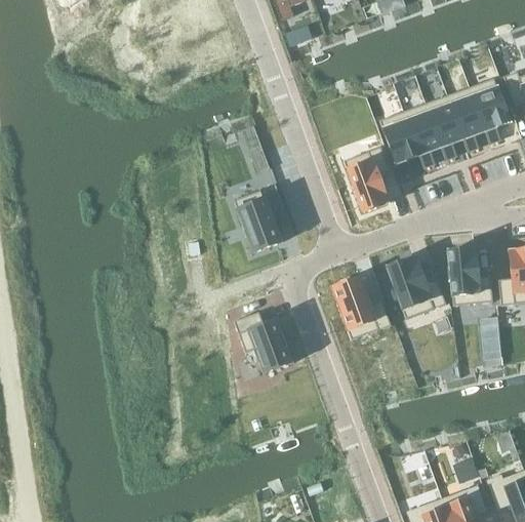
[(273,0),(280,21),(292,16),(289,6),(307,0),(273,0)]
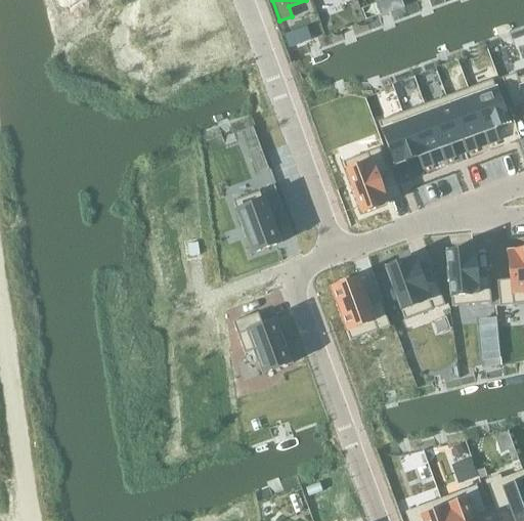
[(515,72),(501,77),(513,105),(523,100),(523,74),(517,77),(515,72)]
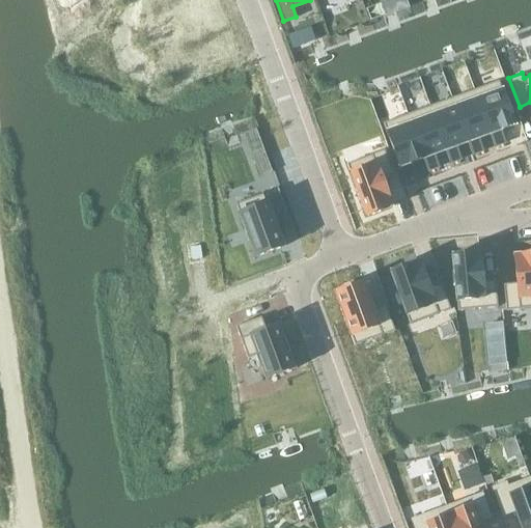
[(499,79),(473,88),(490,133),(494,145),(505,141),(501,129),(514,123),(499,79)]
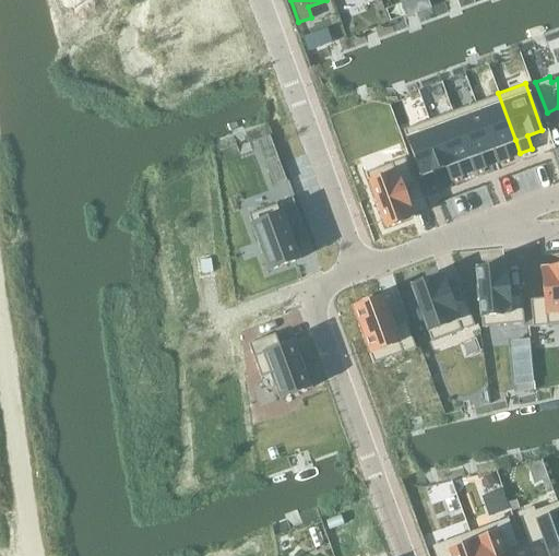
[(498,93),(474,102),(491,149),(497,162),(509,157),(503,144),(515,140),(498,93)]
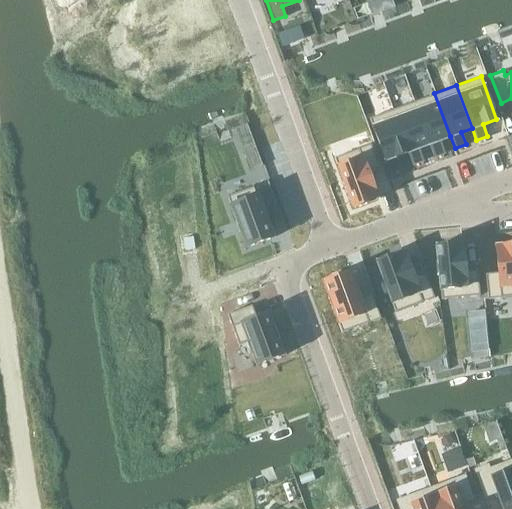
[(434,93),(413,101),(429,143),(434,156),(444,152),(440,139),(450,136),(434,93)]
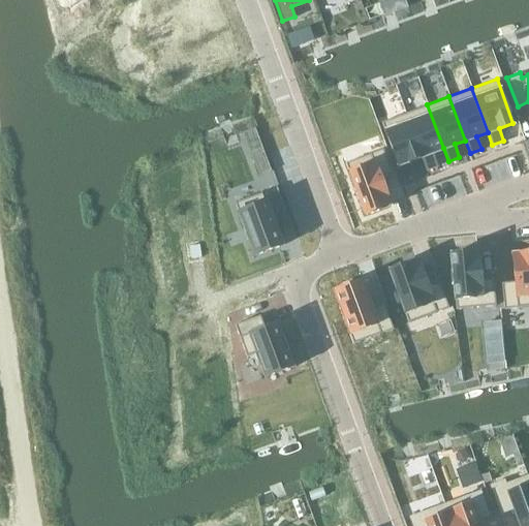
[(427,104),(405,113),(422,156),(426,169),(437,165),(432,152),(443,148),(427,104)]
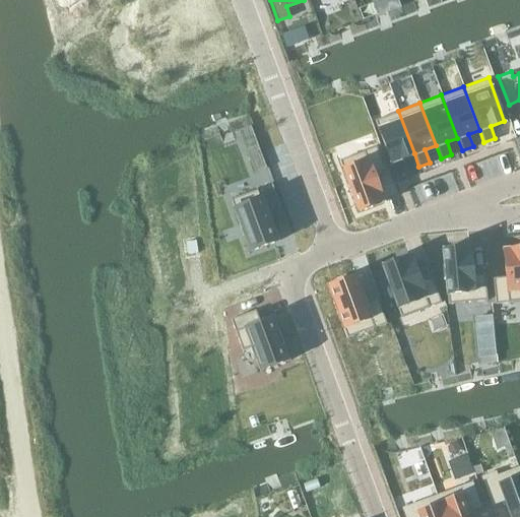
[(398,111),(375,119),(395,175),(406,171),(402,158),(414,153),(398,111)]
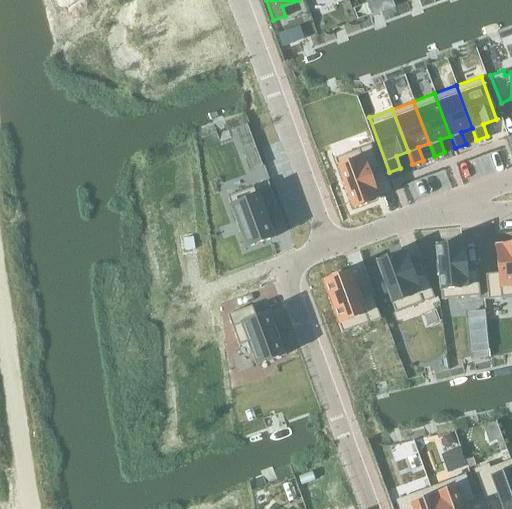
[(370,143),(334,157),(353,207),(377,198),(367,171),(379,167),(370,143)]
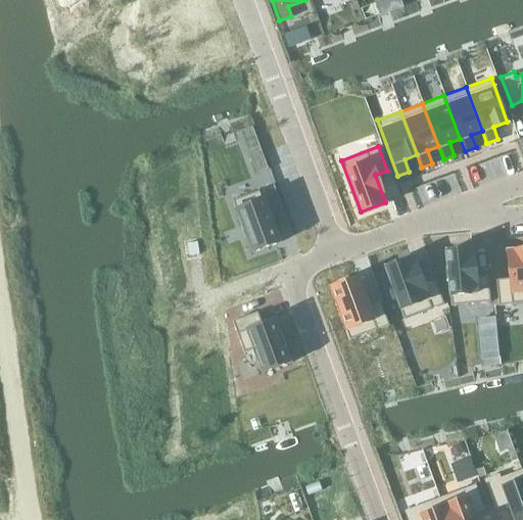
[(260,148),(249,152),(252,162),(264,158),(260,148)]
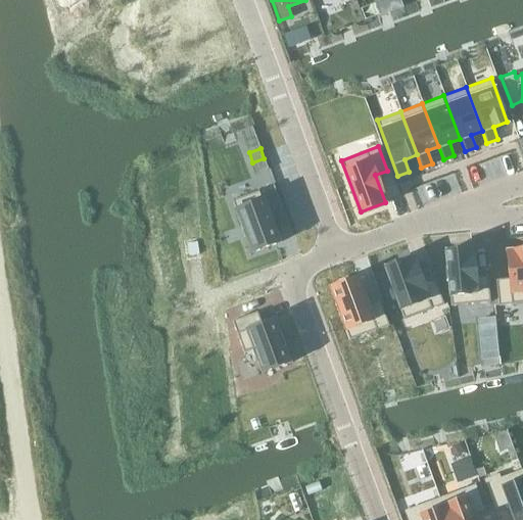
[(272,185),(232,199),(251,251),(279,241),(269,214),(281,209),(272,185)]
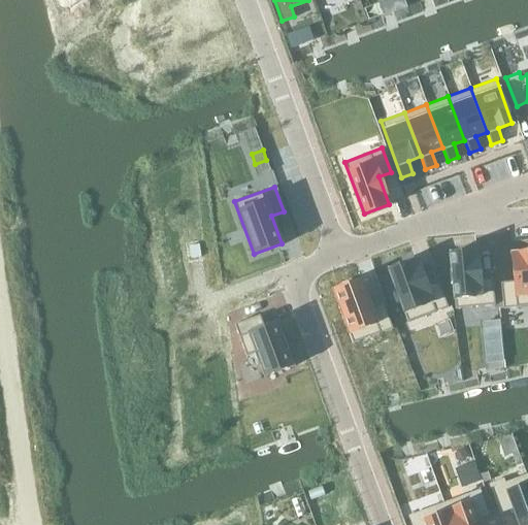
[(451,268),(449,268),(450,284),(453,284),(455,307),(495,303),(492,277),(480,279),(476,250),(450,253),(451,268)]
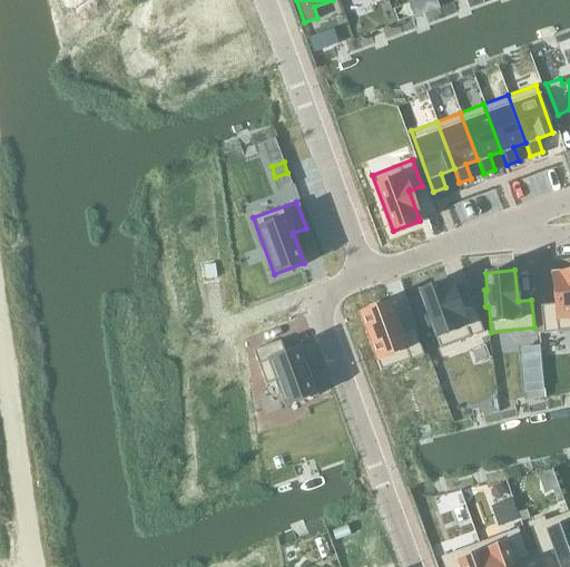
[(554,302),(540,304),(543,332),(569,329),(569,271),(551,273),(554,302)]
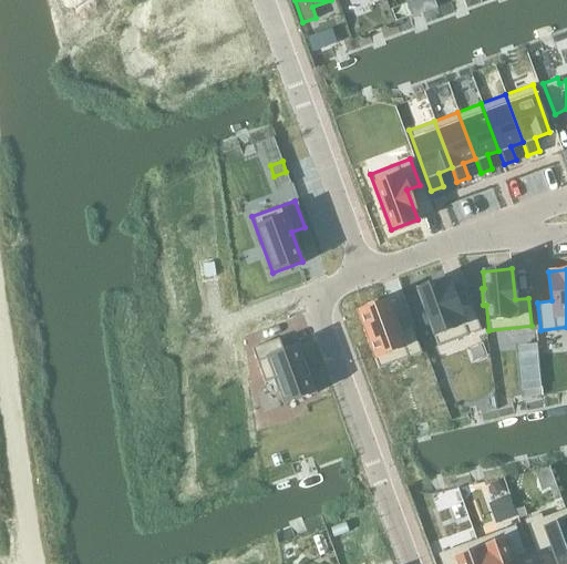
[(447,278),(418,289),(437,345),(481,329),(471,303),(457,307),(447,278)]
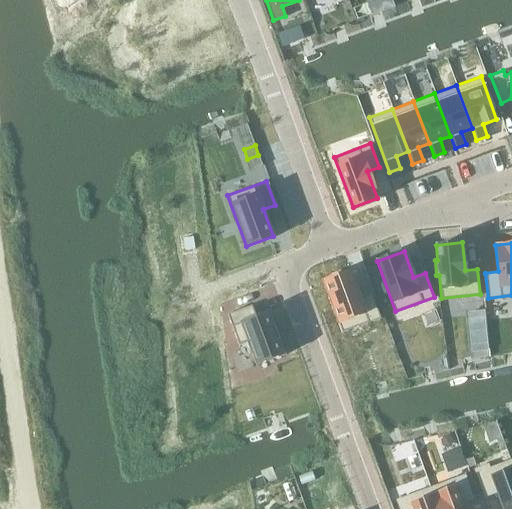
[(332,277),(323,280),(341,332),(380,317),(371,294),(359,298),(350,270),(341,274),(339,271),(331,274),(332,277)]
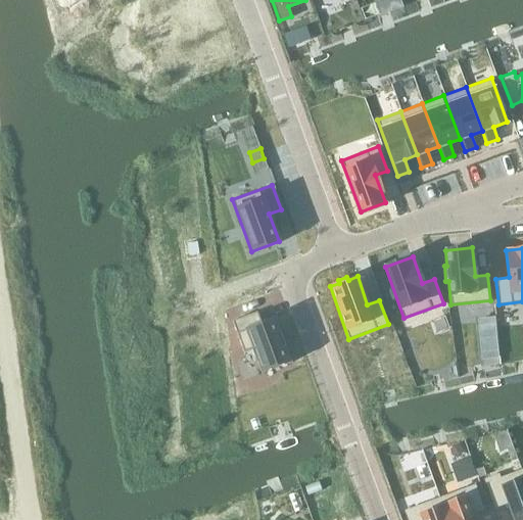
[(256,311),(232,320),(243,351),(252,347),(262,372),(289,362),(284,346),(285,345),(284,343),(283,344),(280,336),(281,335),(280,333),(279,334),(274,318),(262,323),(256,311)]
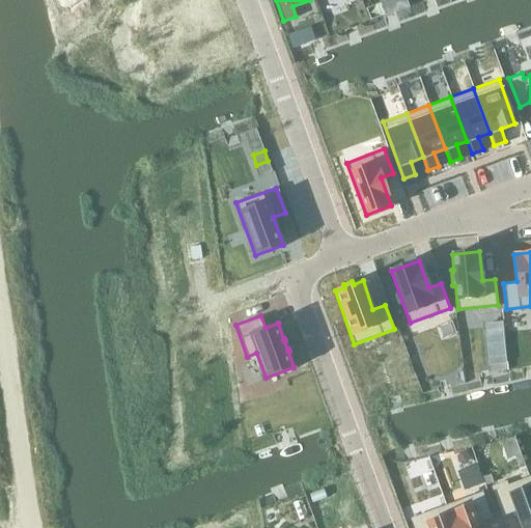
[(502,321),(485,322),(488,364),(506,362),(502,321)]
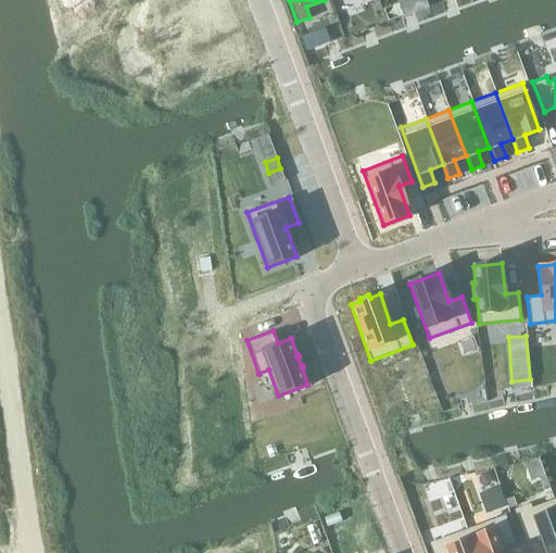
[(539,457),(523,463),(529,480),(539,477),(544,474),(539,457)]
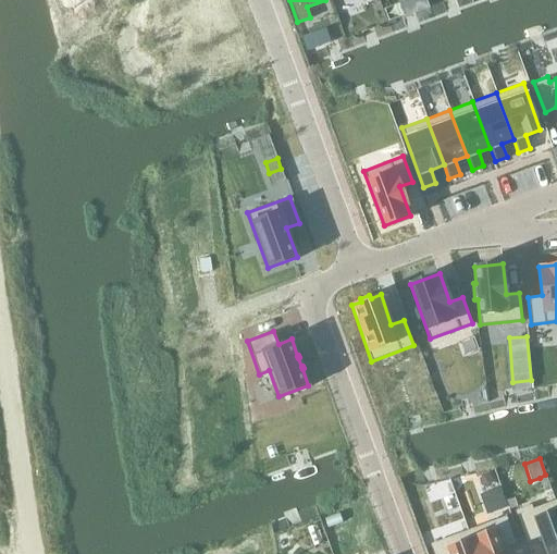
[(498,487),(480,493),(486,512),(505,505),(498,487)]
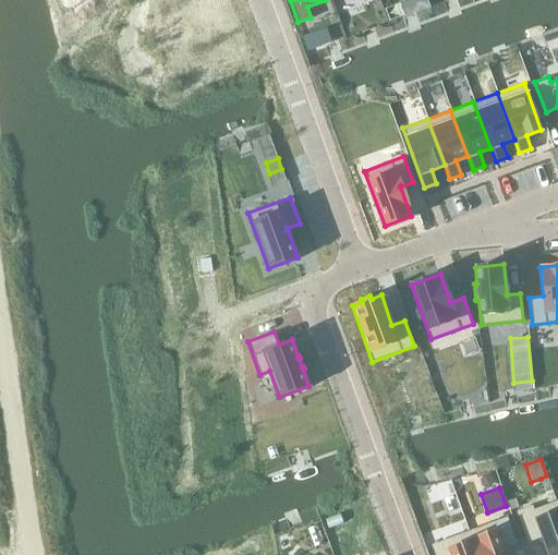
[(532,505),(517,510),(528,541),(541,535),(547,554),(557,554),(557,507),(556,502),(533,509),(532,505)]
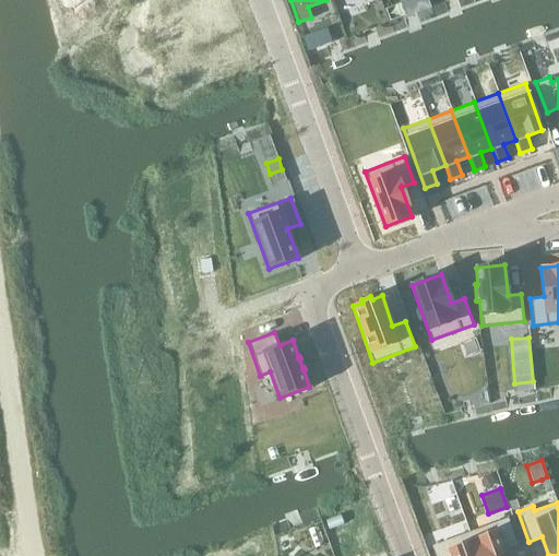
[(508,518),(470,532),(478,555),(506,555),(503,548),(516,544),(508,518)]
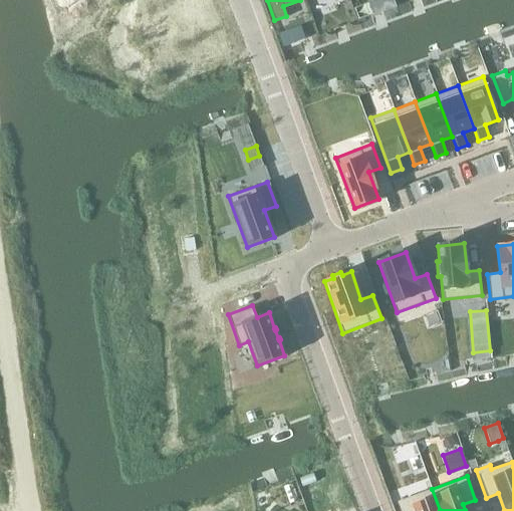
[(347,485),(332,490),(336,502),(351,496),(347,485)]
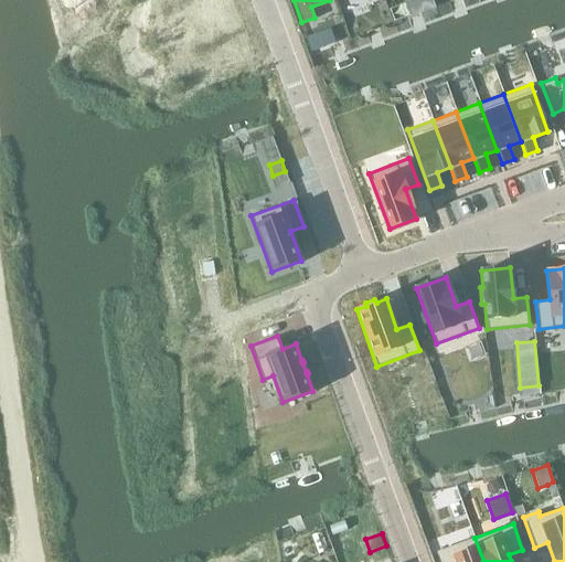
[(483,561),(475,538),(437,551),(440,561),(483,561)]
